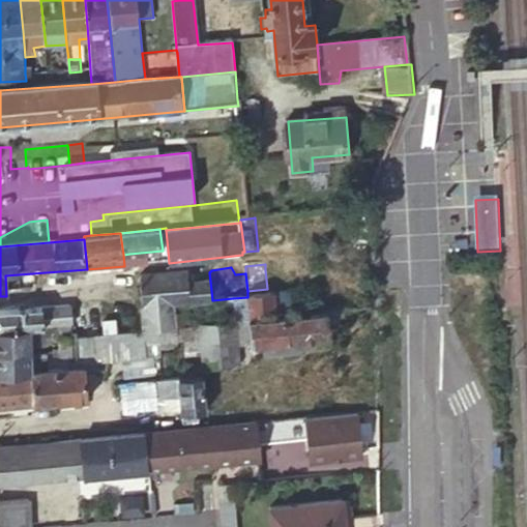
[(141,277),(143,309),(172,305),(212,302),(212,300),(210,282),(186,285),(185,272),(141,277)]
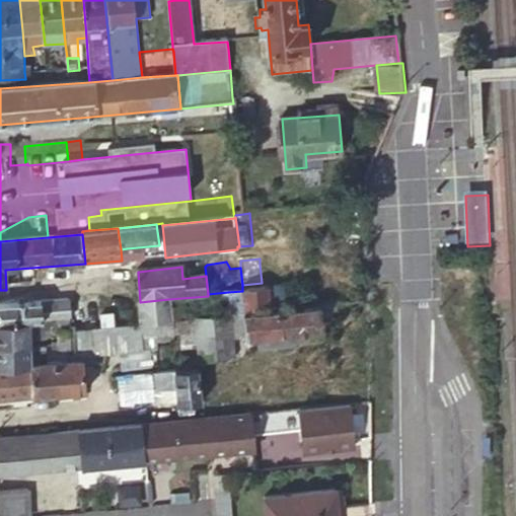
[(242,291),(228,292),(230,317),(245,315),(282,312),(279,286),(242,290),(242,291)]
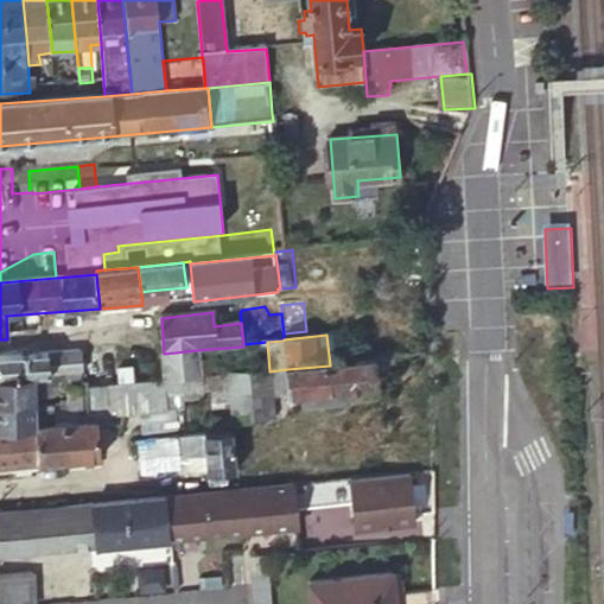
[(202,377),(229,375),(246,373),(245,358),(213,361),(213,360),(197,362),(197,350),(164,354),(166,381),(184,379),(202,377)]
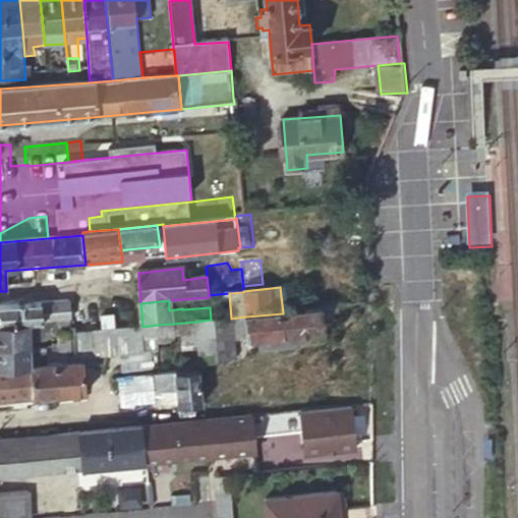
[(0,327),(44,321),(70,319),(69,301),(0,306),(0,327)]
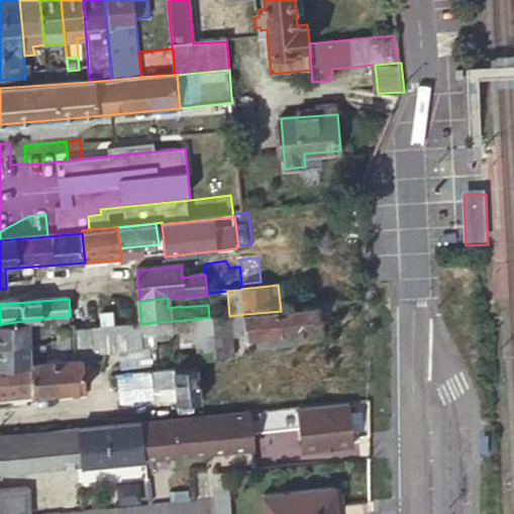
[(281,311),(244,314),(246,338),(258,337),(259,348),(296,345),(295,333),(317,331),(317,322),(329,321),(329,312),(334,312),(333,306),(317,307),(307,308),(281,311)]
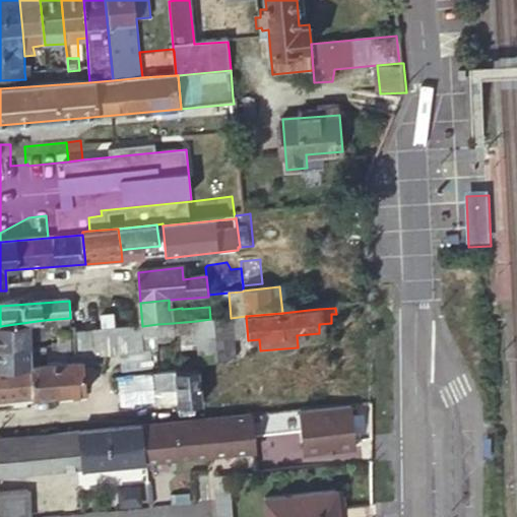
[(114,316),(102,317),(104,329),(106,329),(115,328),(114,316)]
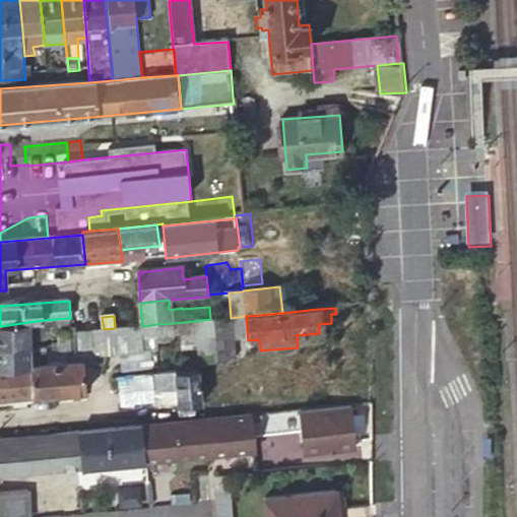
[(196,321),(197,333),(199,360),(236,357),(235,341),(248,340),(246,316),(231,318),(210,319),(196,321)]
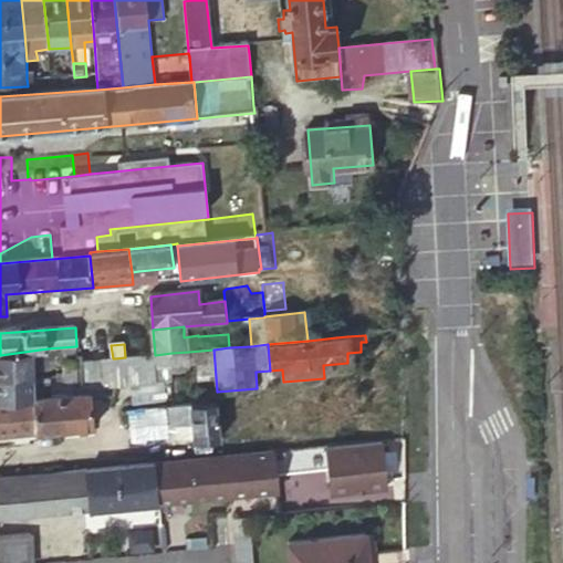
[(0,355),(0,381),(50,377),(48,348),(0,355)]
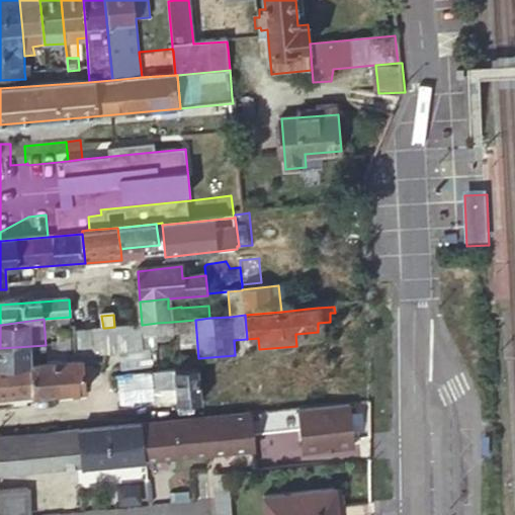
[(196,332),(195,320),(172,322),(173,334),(196,332)]
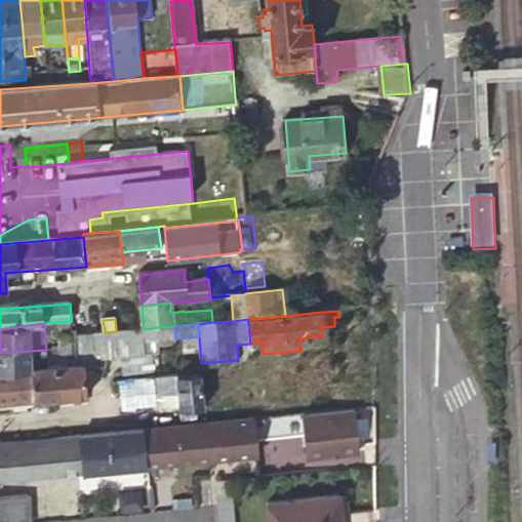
[(175,338),(174,326),(159,327),(160,339),(175,338)]
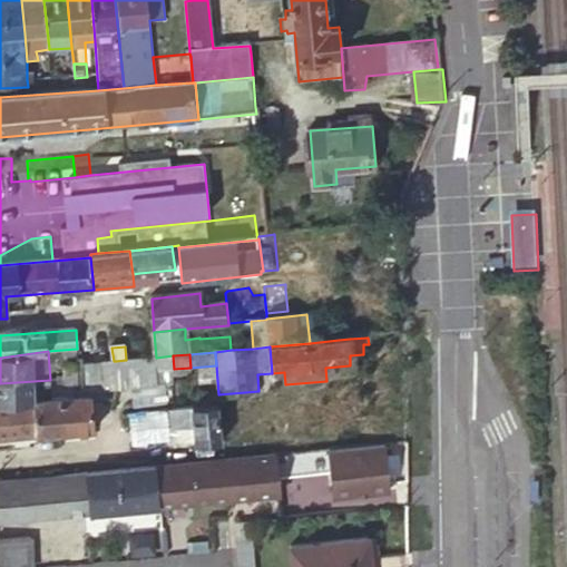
[(156,358),(157,371),(174,369),(173,355),(156,358)]
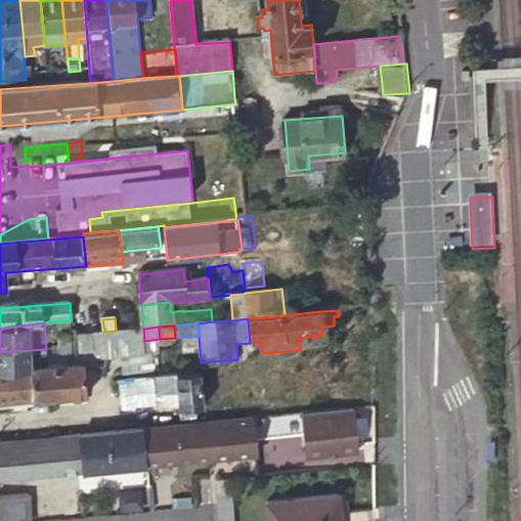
[(160,339),(144,341),(143,329),(116,331),(106,332),(109,356),(161,351),(160,339)]
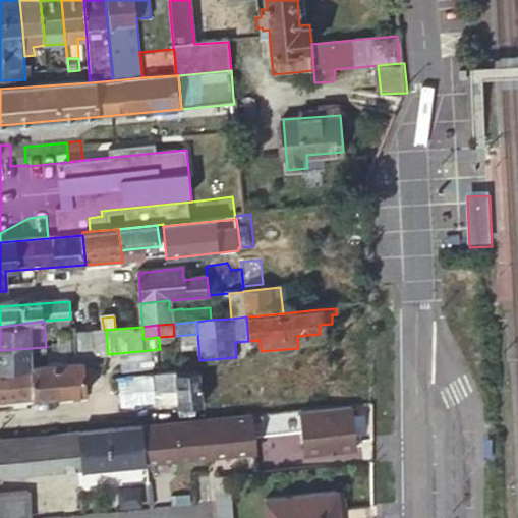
[(104,330),(94,331),(96,355),(108,354),(106,330),(104,330)]
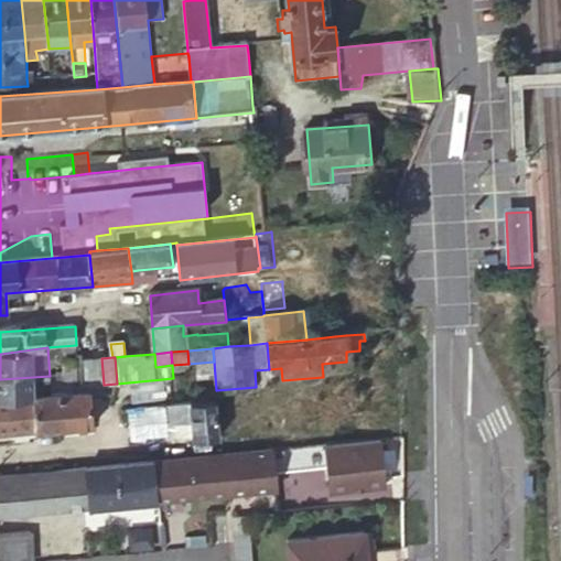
[(101,358),(88,359),(89,377),(90,386),(104,385),(101,358)]
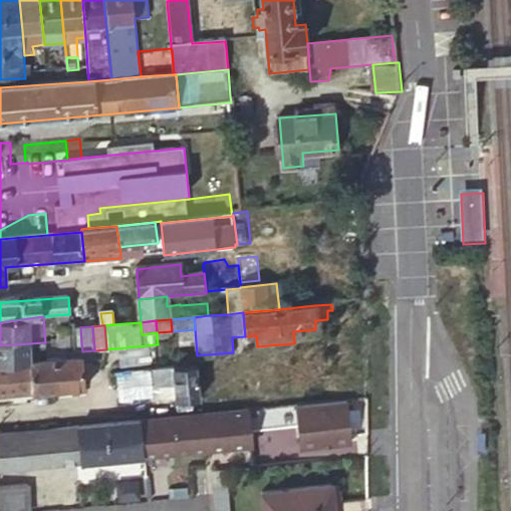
[(81,343),(80,327),(70,328),(70,337),(71,344),(81,343)]
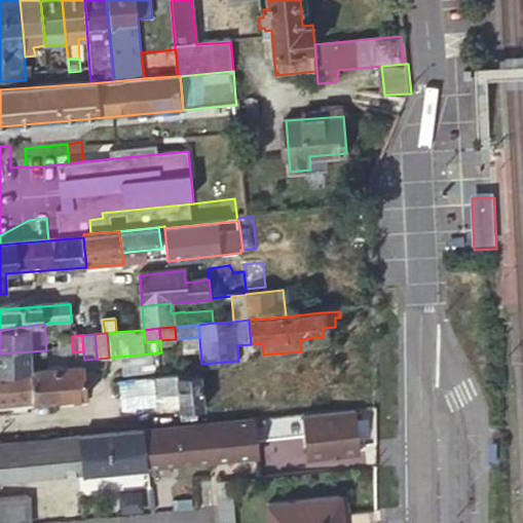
[(46,353),(46,350),(0,353),(0,372),(32,370),(57,368),(55,352),(46,353)]
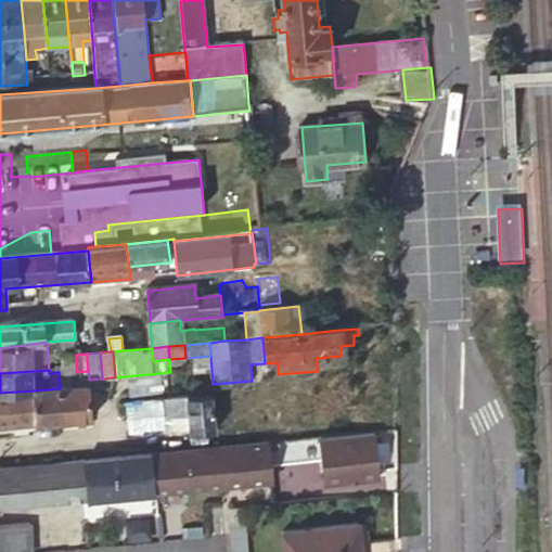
[(90,386),(89,380),(88,371),(77,372),(78,386),(90,386)]
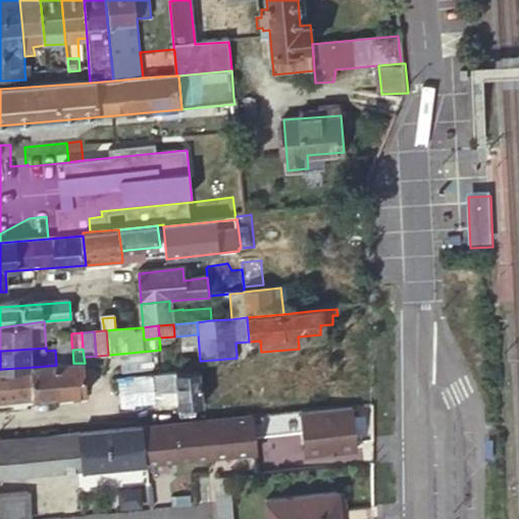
[(87,394),(85,363),(73,363),(58,365),(61,398),(87,396),(87,394)]
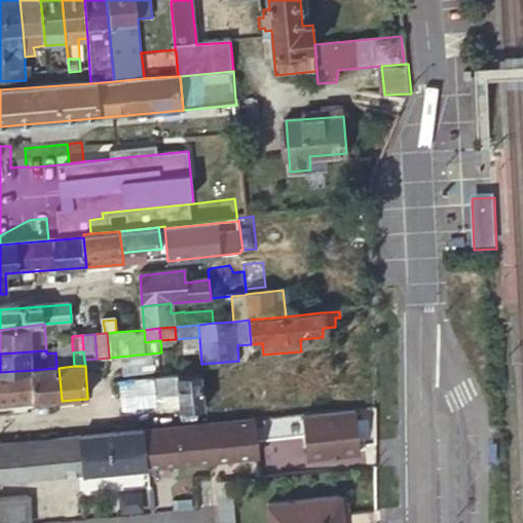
[(57,368),(32,370),(34,403),(62,401),(59,368),(57,368)]
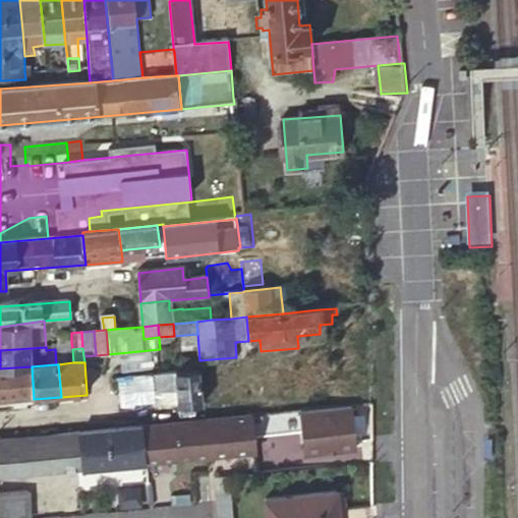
[(0,401),(34,399),(32,366),(0,368),(0,401)]
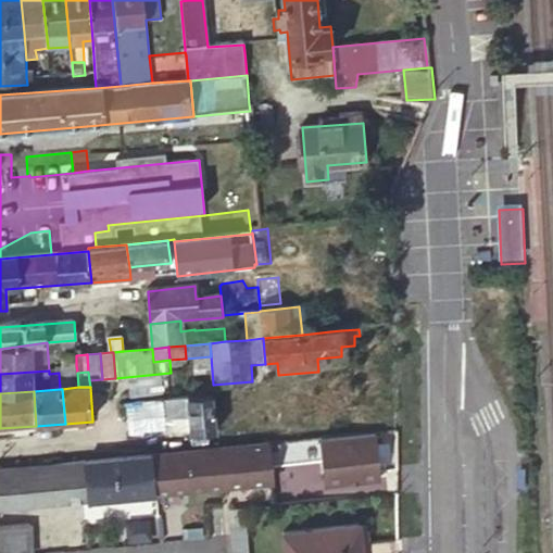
[(214,396),(189,398),(172,399),(168,400),(171,417),(190,415),(192,434),(217,431),(214,396)]
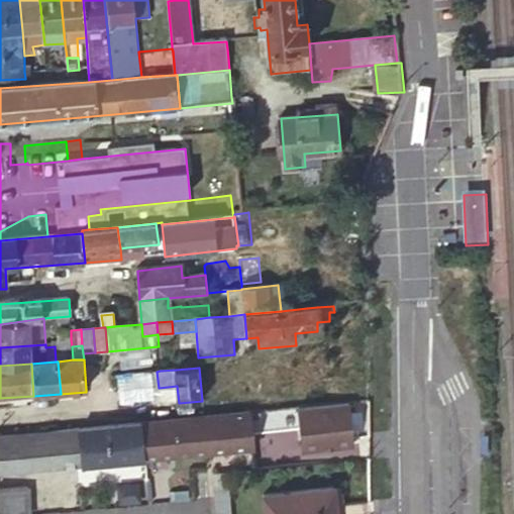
[(346,404),(295,409),(299,449),(334,446),(334,441),(349,439),(346,404)]
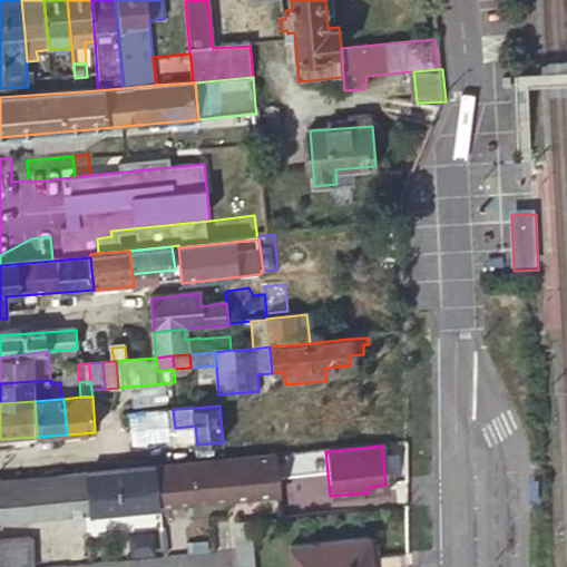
[(0,522),(280,497),(276,457),(140,469),(134,470),(0,482),(0,522)]
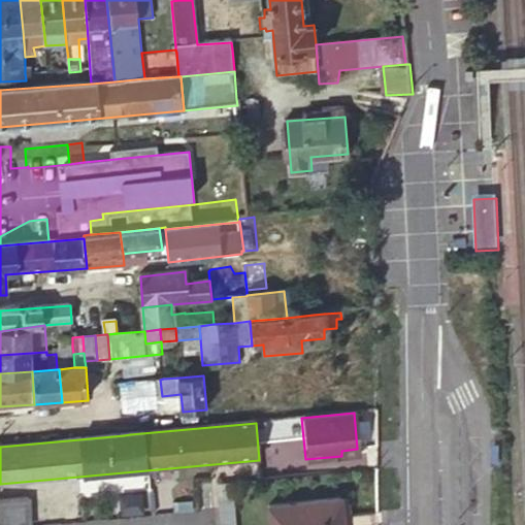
[(236,524),(234,484),(218,486),(221,522),(221,524),(236,524)]
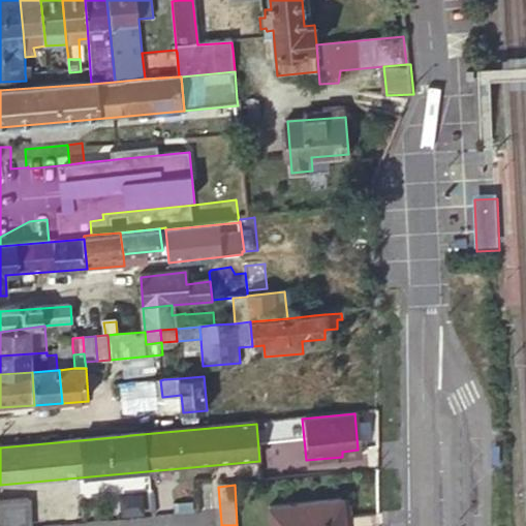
[(122,500),(124,517),(144,515),(142,498),(122,500)]
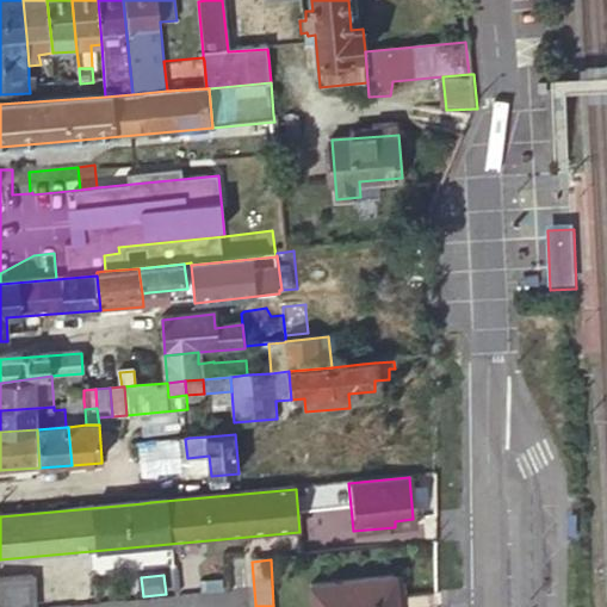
[(0,578),(0,606),(36,606),(35,577),(0,578)]
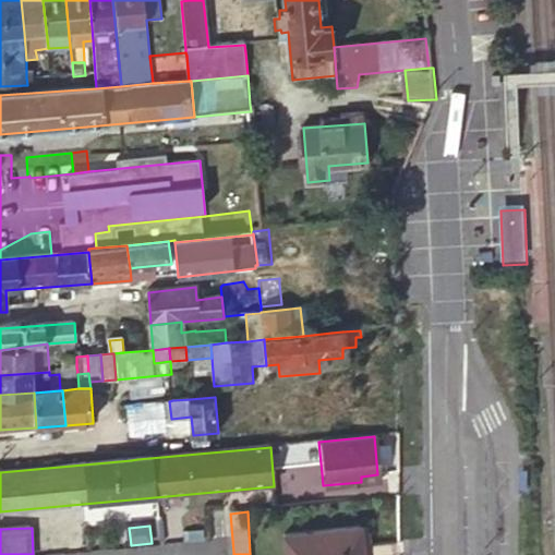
[(363,554),(360,528),(285,535),(287,554),(363,554)]
